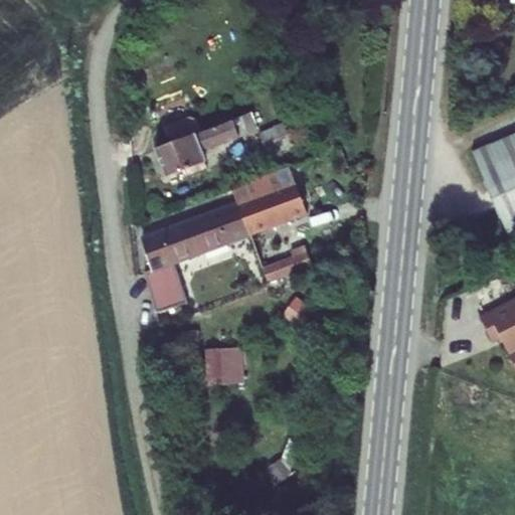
[(170,143),(156,149),(167,177),(205,162),(202,154),(244,138),(243,135),(259,129),(252,112),(200,132),(170,143)]
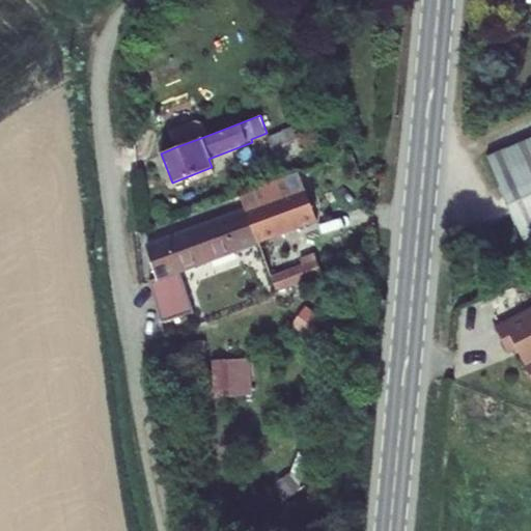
[(175,147),(206,136),(202,124),(196,121),(169,132),(175,147)]
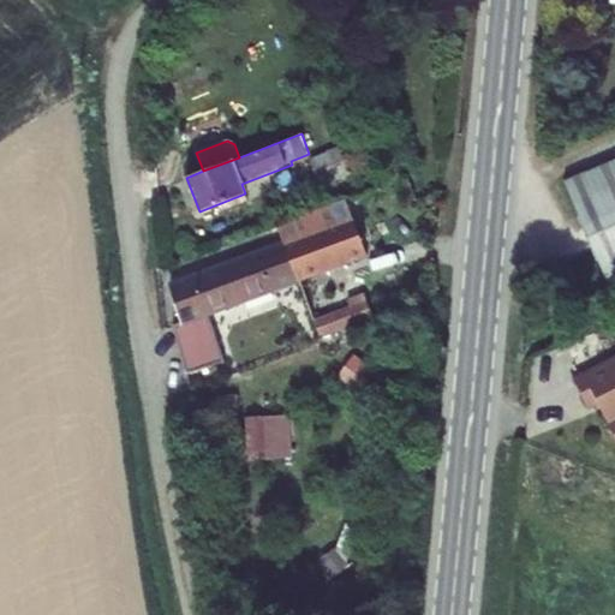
[(310,160),(320,186),(351,173),(341,147),(327,151),(327,153),(310,160)]
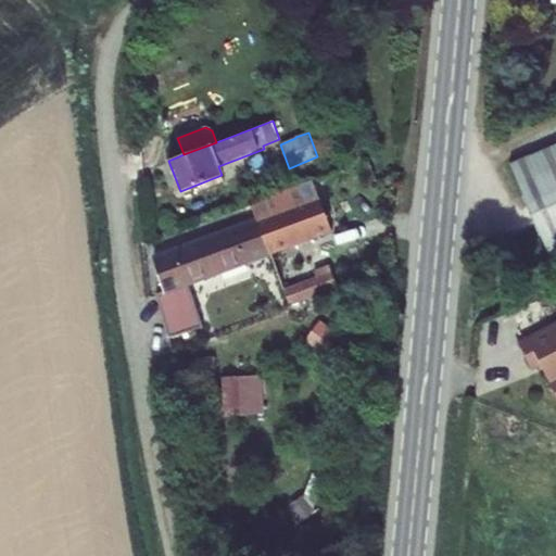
[(554,266),(555,265),(555,144),(509,165),(554,266)]
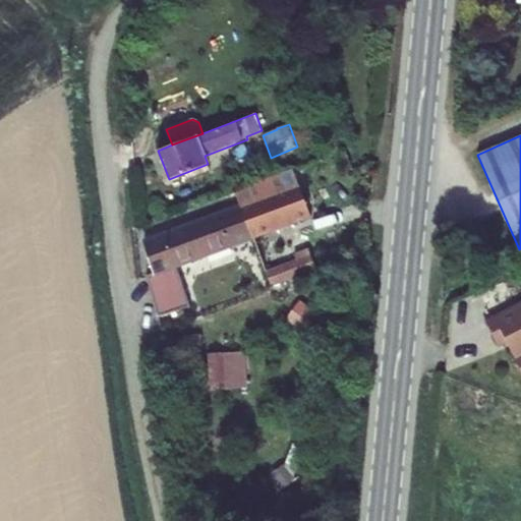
[(264,182),(234,192),(240,207),(253,238),(311,216),(302,191),(294,170),(264,182)]
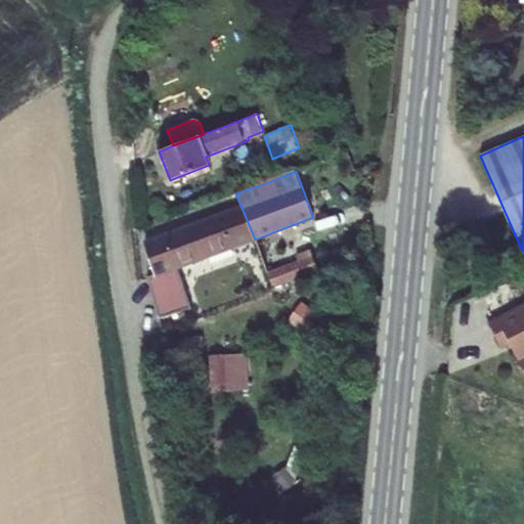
[(170,269),(255,239),(242,208),(145,243),(156,274),(147,277),(159,319),(184,310),(170,269)]
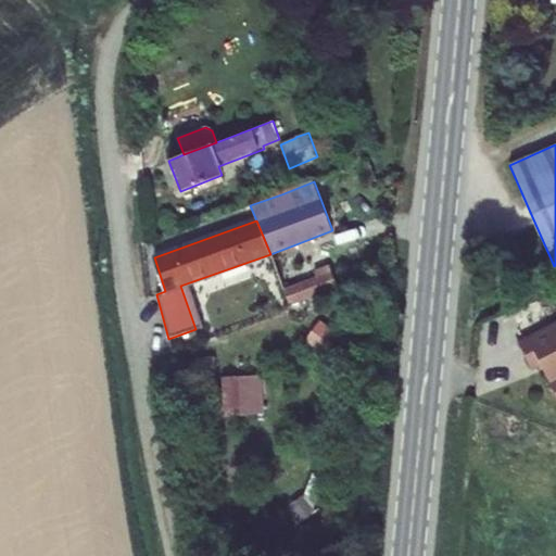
[(317,277),(285,290),(290,306),(319,293),(323,292),(317,277)]
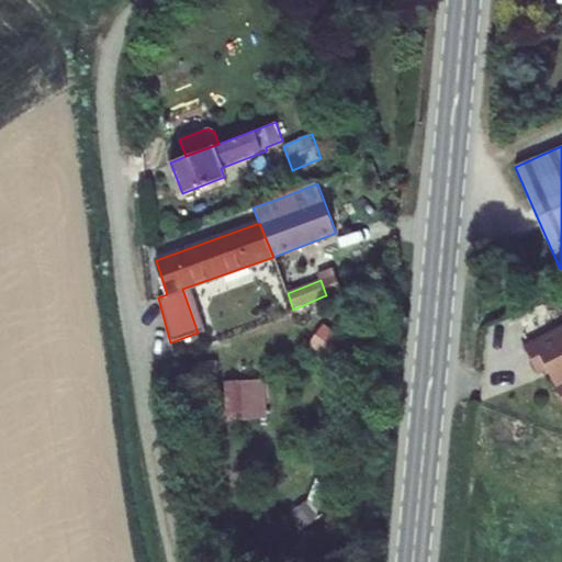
[(329,353),(343,335),(326,324),(313,343),(329,353)]
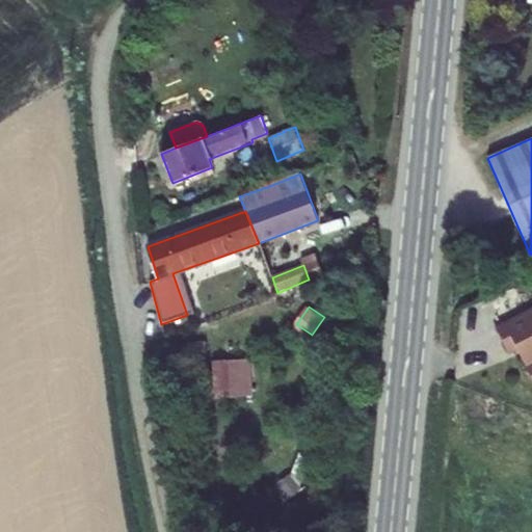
[(531,311),(497,328),(509,352),(517,348),(531,377),(531,311)]
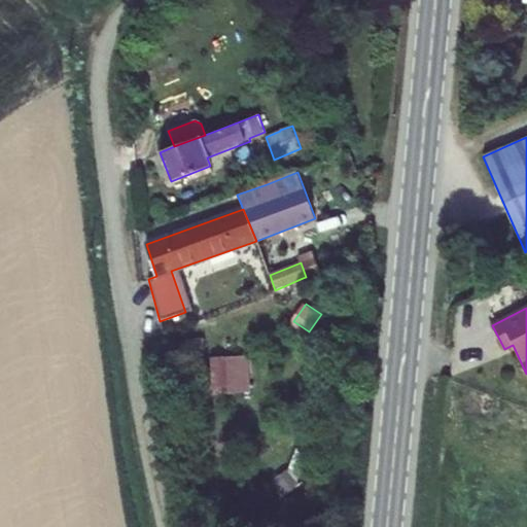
[(225,389),(253,388),(251,353),(224,354),(225,389)]
